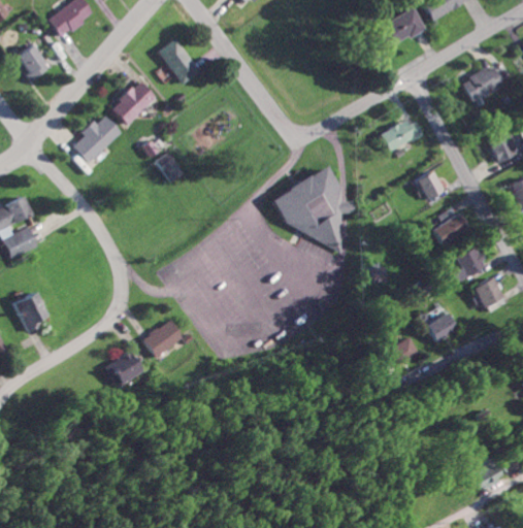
[(60,37),(93,14),(83,0),(72,0),(46,19),(60,37)]
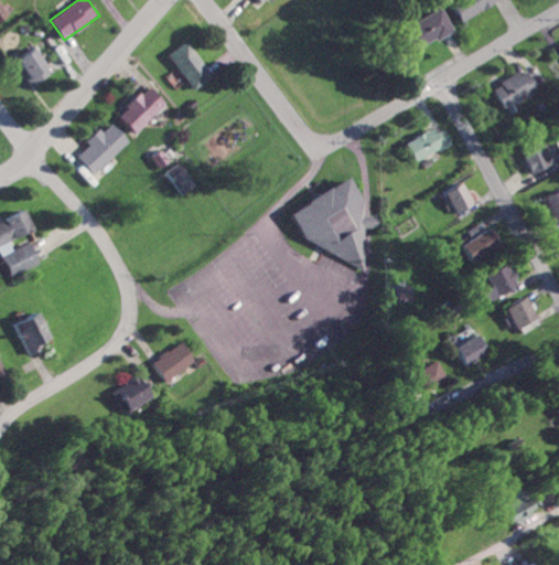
[(463,22),(500,0),(454,0),(451,2),(463,22)]
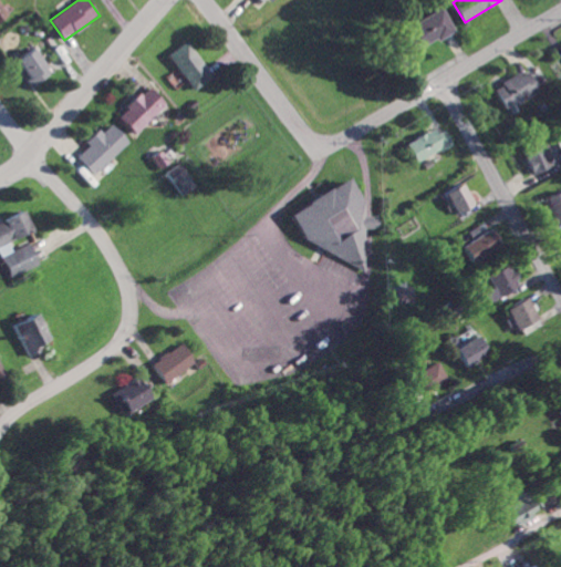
[(457,30),(444,7),(403,31),(415,53),(457,30)]
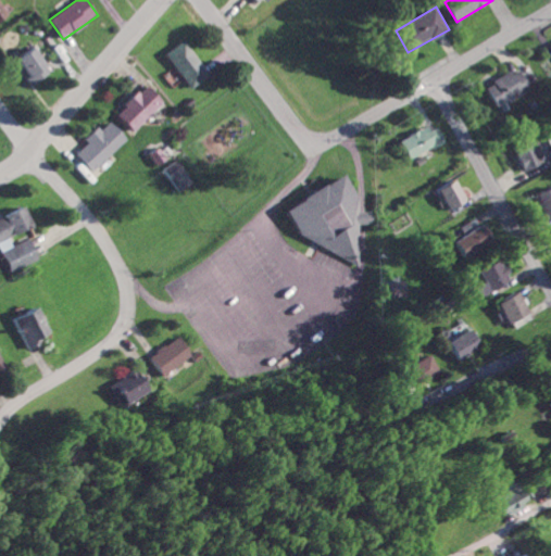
[(170,51),(190,88),(210,77),(189,40),(170,51)]
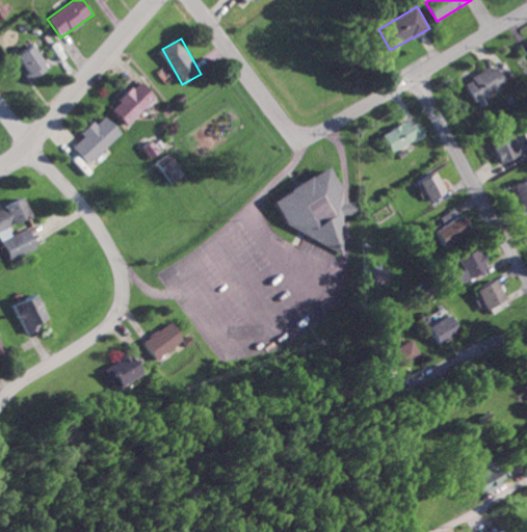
[(15,56),(31,81),(48,70),(31,45),(15,56)]
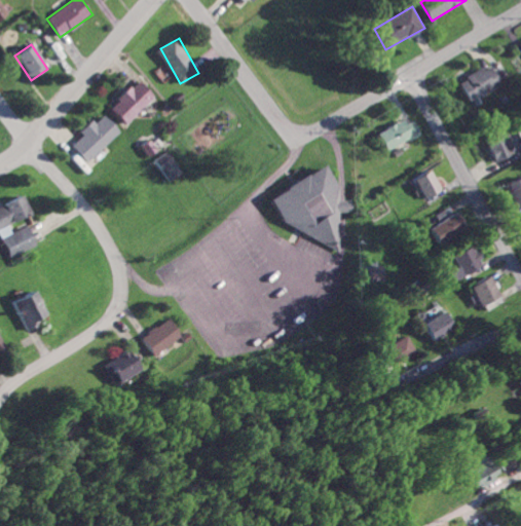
[(494,65),(460,79),(470,100),(503,86),(494,65)]
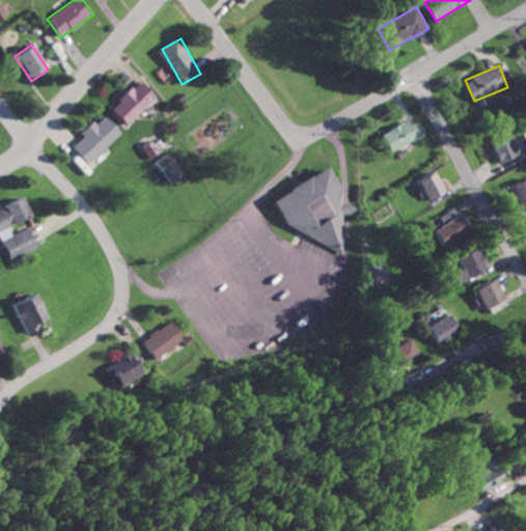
[(130,124),(159,98),(142,81),(114,108),(130,124)]
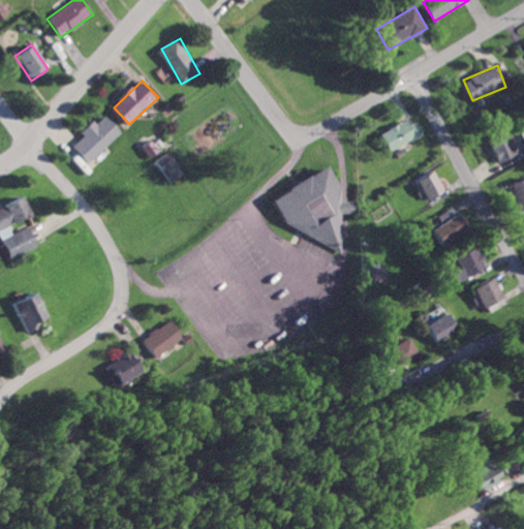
[(123,132),(106,116),(99,123),(95,120),(82,133),(85,136),(74,147),(90,163),(123,132)]
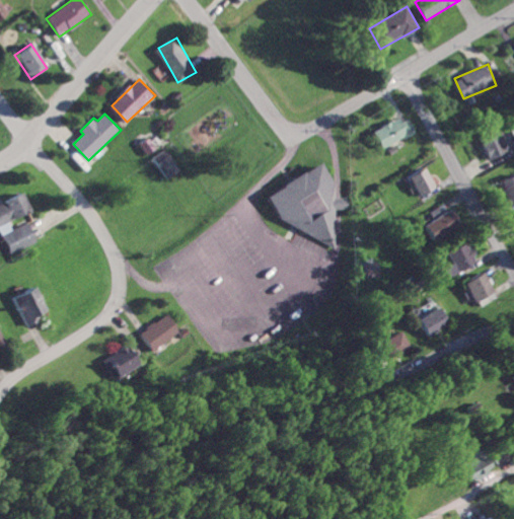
[(415,132),(409,119),(400,123),(398,118),(372,132),(381,149),(415,132)]
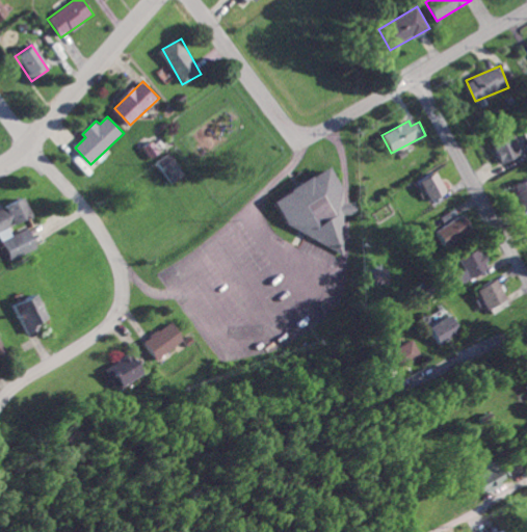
[(501,163),(519,158),(511,135),(494,140),(501,163)]
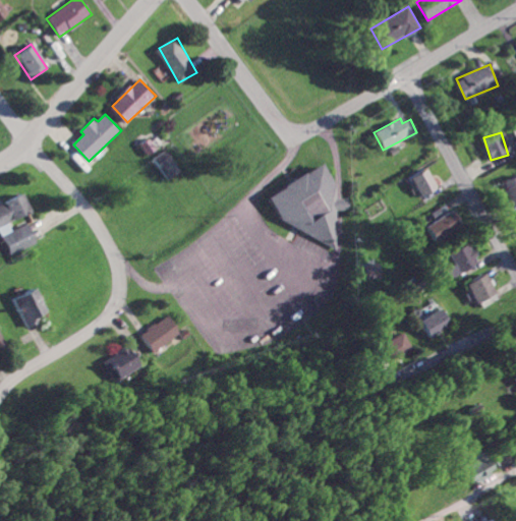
[(142,145),(150,156),(159,149),(152,137),(142,145)]
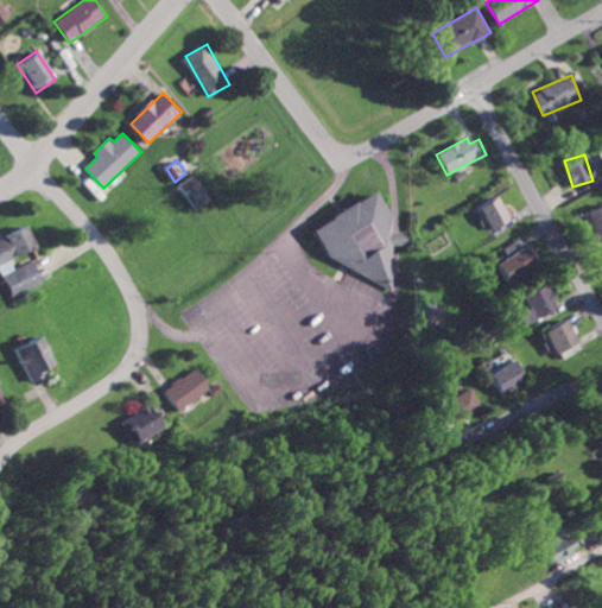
[(200,209),(214,198),(196,175),(182,185),(200,209)]
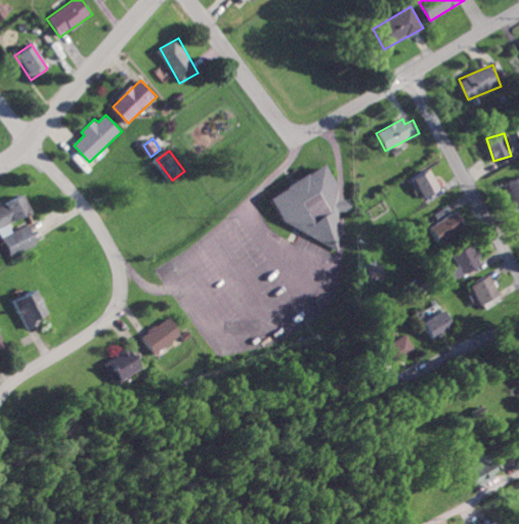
[(284,219),(270,200),(326,165),(338,185),(340,184),(341,252),(282,220),(284,219)]
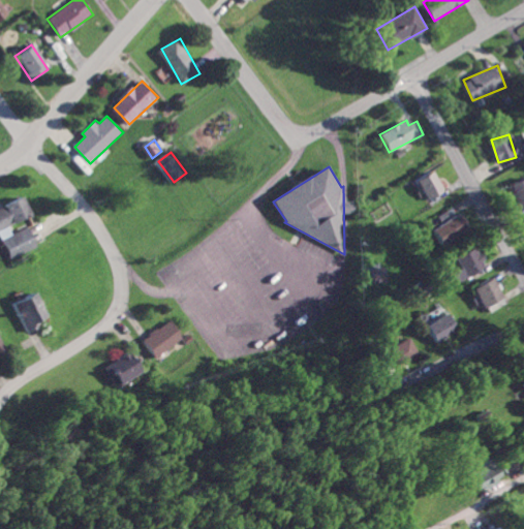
[(428,200),(444,191),(432,170),(417,180),(428,200)]
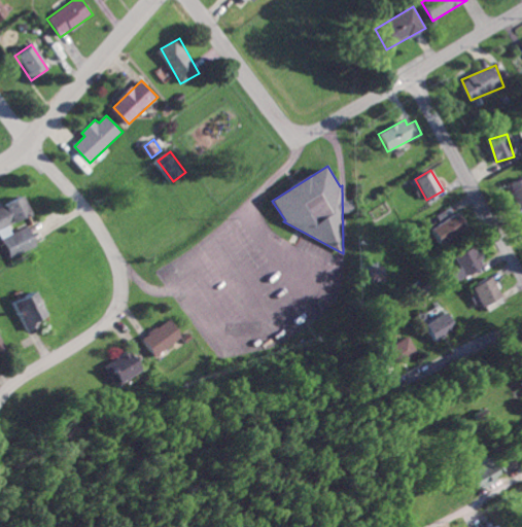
[(510,182),(516,203),(521,201),(521,179),(510,182)]
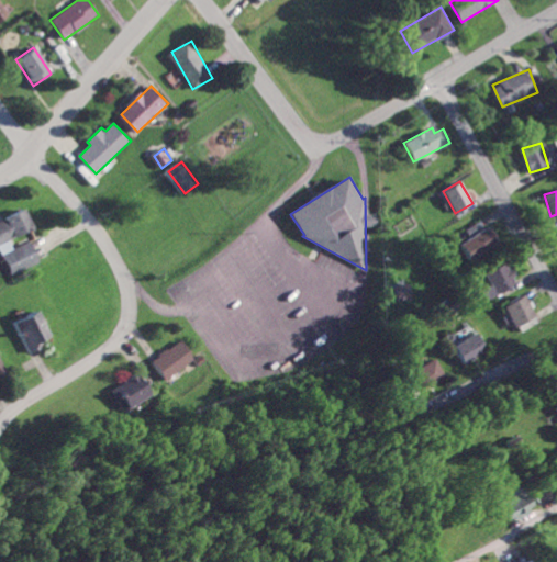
[(0,220),(0,248),(13,276),(41,262),(30,240),(13,248),(9,239),(33,228),(24,209),(0,220)]
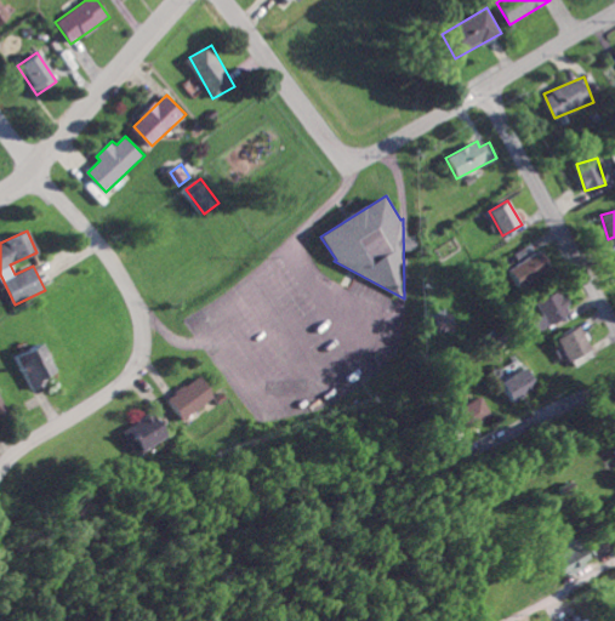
[(535,252),(531,244),(514,252),(518,260),(535,252)]
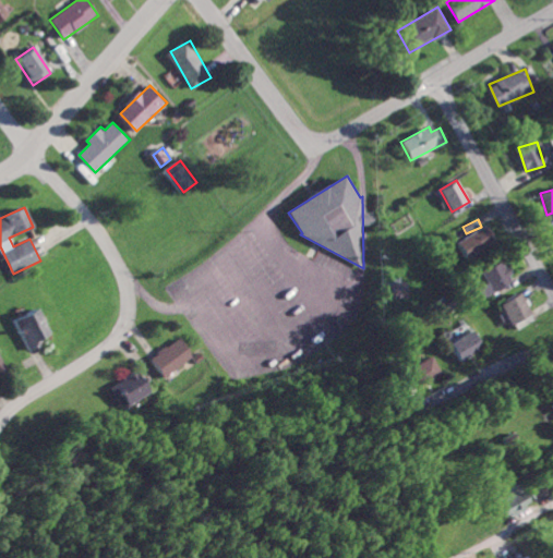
[(456,241),(465,257),(495,242),(487,225),(456,241)]
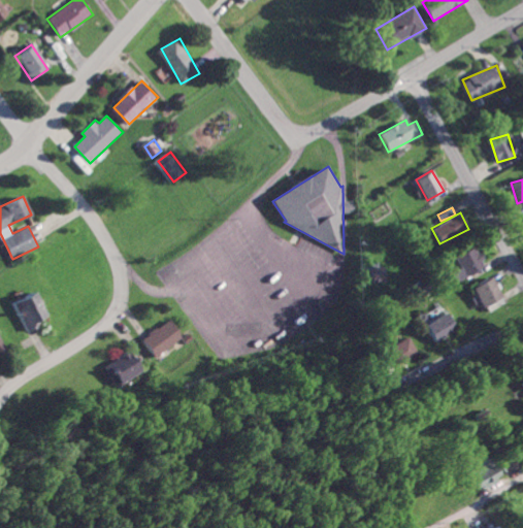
[(457,268),(450,272),(454,281),(483,267),(474,246),(452,256),(457,268)]
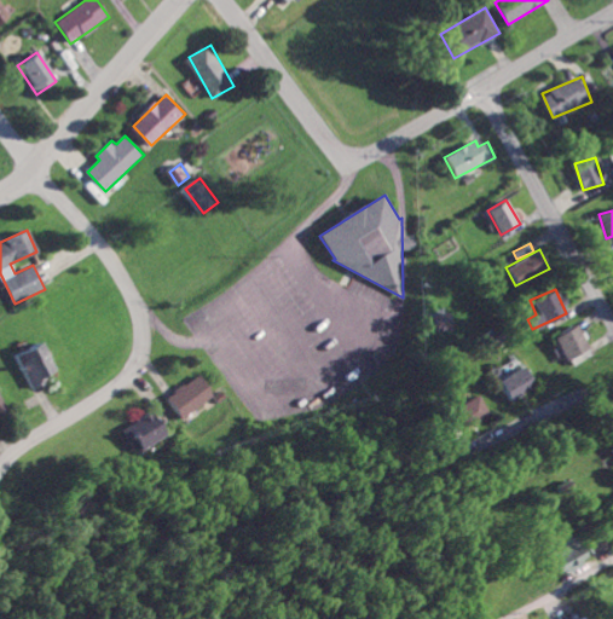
[(452,327),(449,312),(433,317),(438,331),(452,327)]
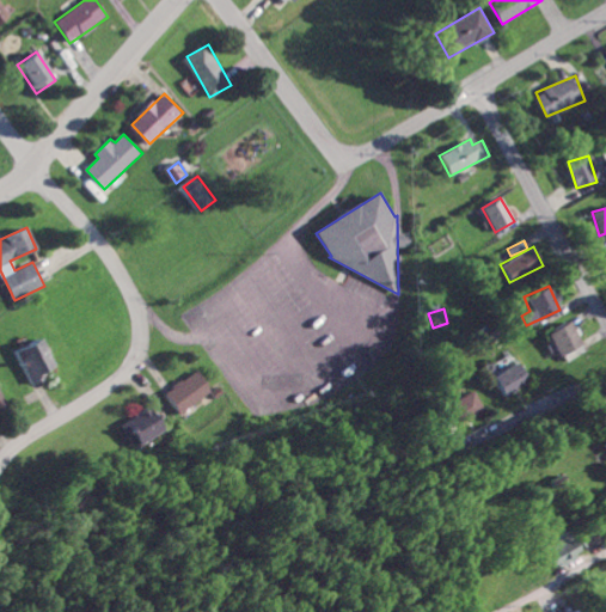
[(585,353),(569,320),(548,331),(562,362),(585,353)]
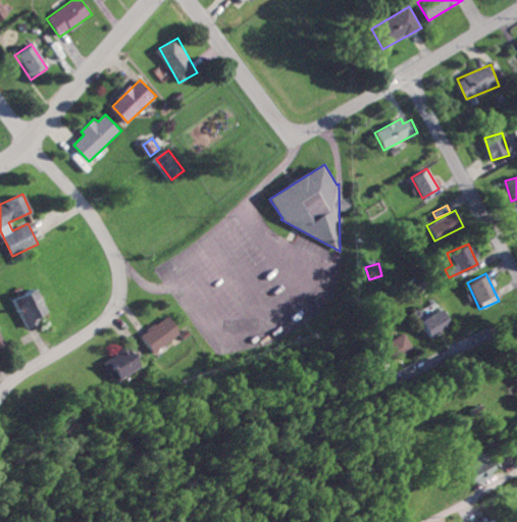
[(38,316),(47,312),(37,289),(13,299),(27,328),(40,322),(38,316)]
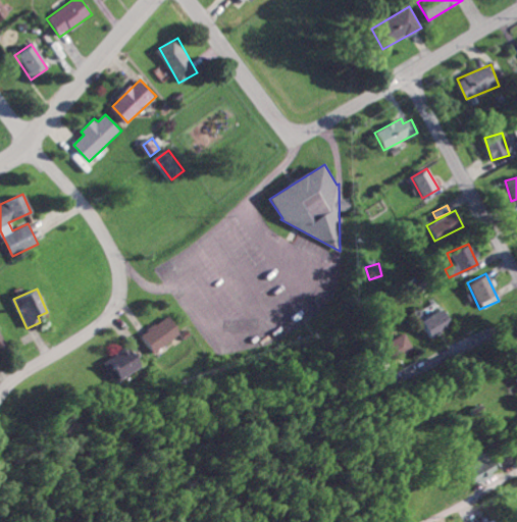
[(428,338),(449,325),(438,309),(418,322),(428,338)]
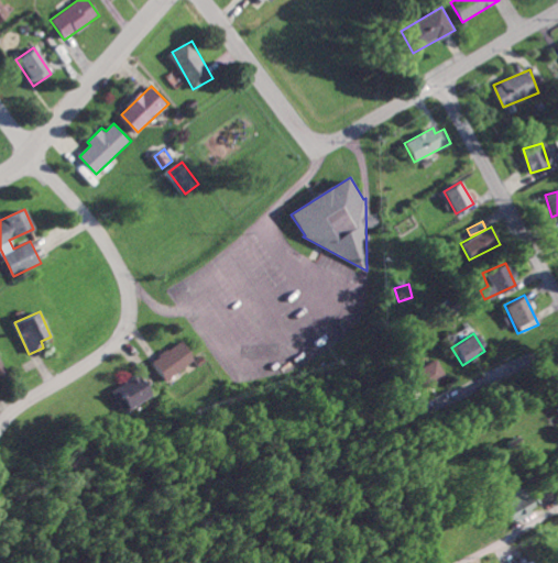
[(196,361),(182,341),(152,361),(166,381),(196,361)]
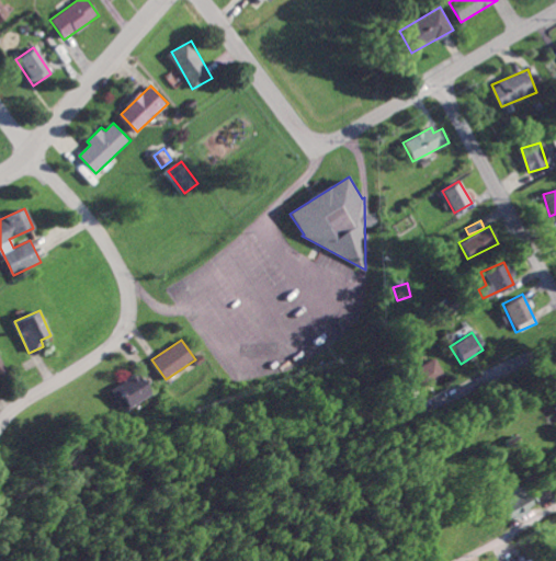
[(407,371),(418,390),(442,376),(430,357),(407,371)]
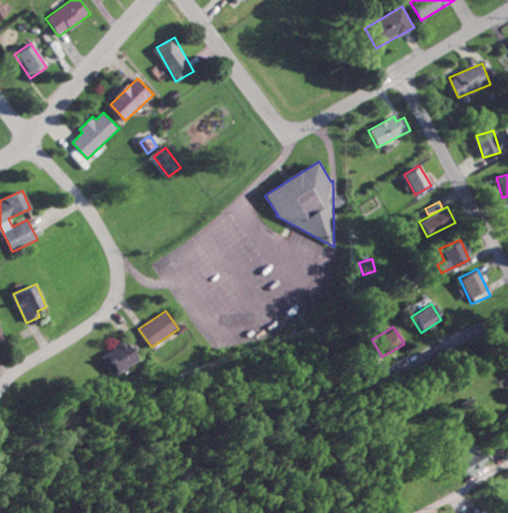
[(111,375),(135,361),(124,342),(100,355),(111,375)]
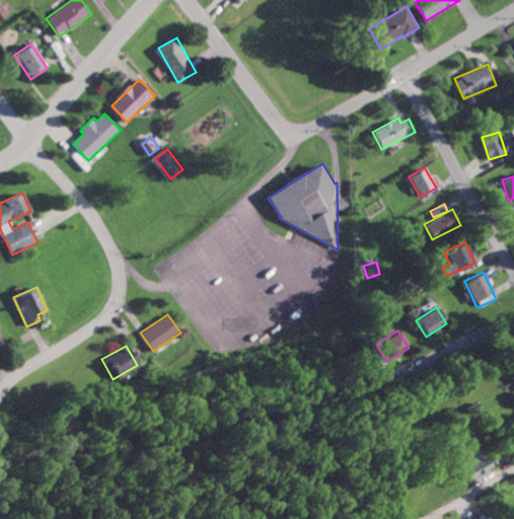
[(496,464),(510,457),(502,442),(488,449),(496,464)]
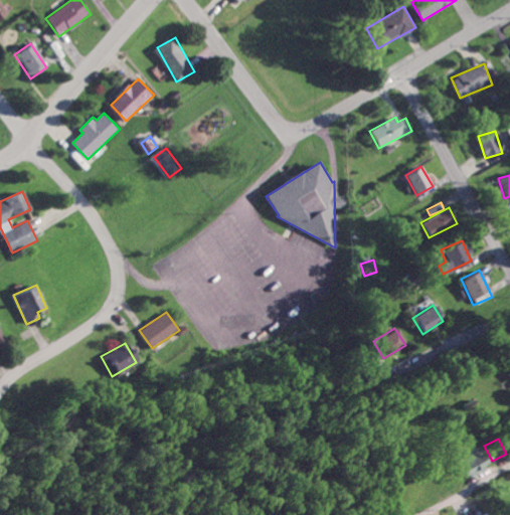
[(464,478),(487,468),(477,447),(455,458),(464,478)]
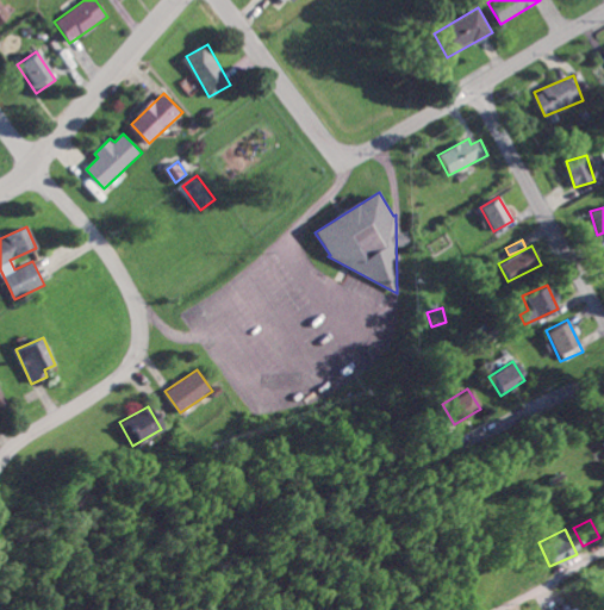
All buildings are outlined.
